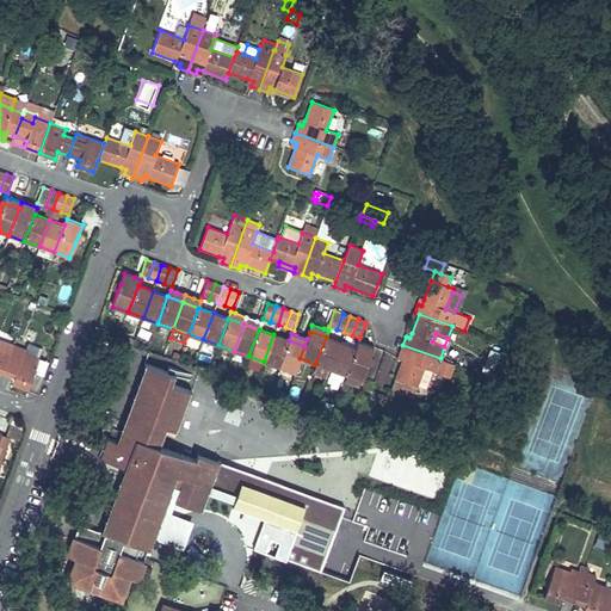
[(273,334),(264,362),(279,366),(289,340),(273,334)]
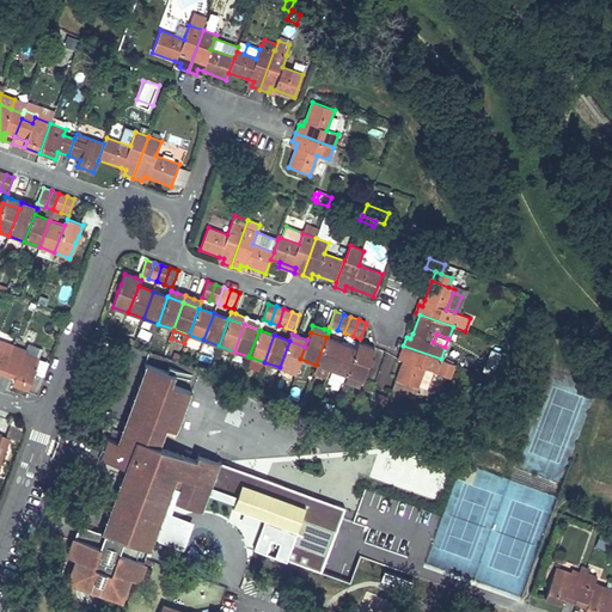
[(326,337),(316,365),(318,366),(329,369),(331,369),(341,343),(326,337)]
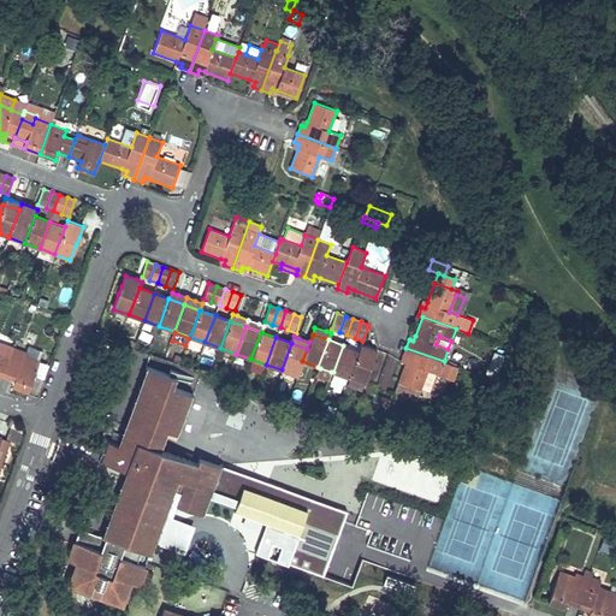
[(0,373),(3,375),(12,348),(0,343),(0,373)]
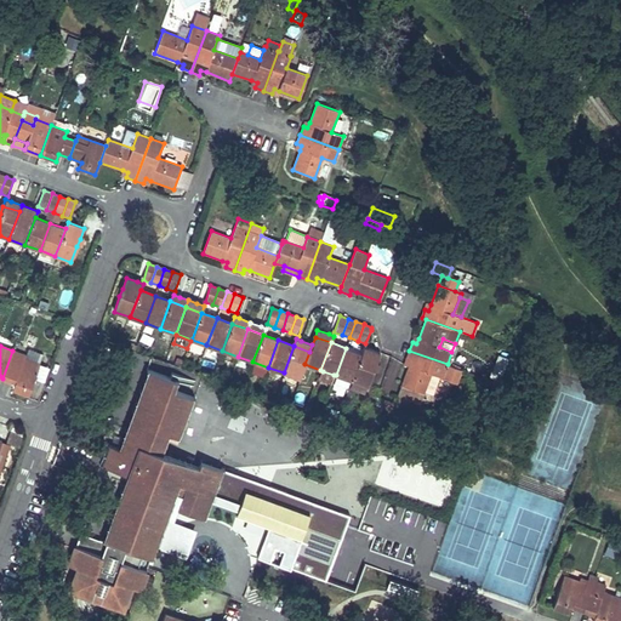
[(294,346),(284,372),(300,379),(305,364),(309,352),(294,346)]
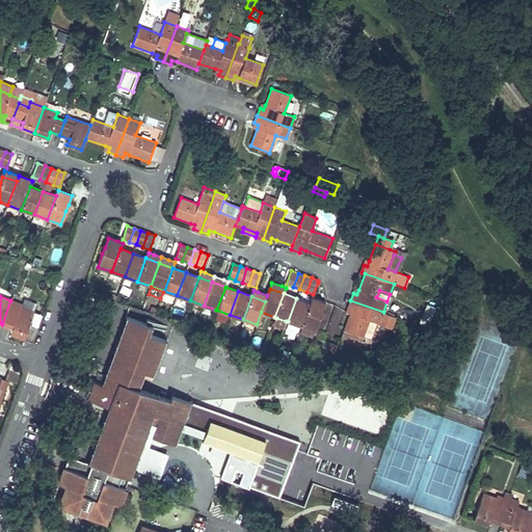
[(310,302),(300,326),(302,326),(315,330),(325,301),(324,301),(312,297),(310,302)]
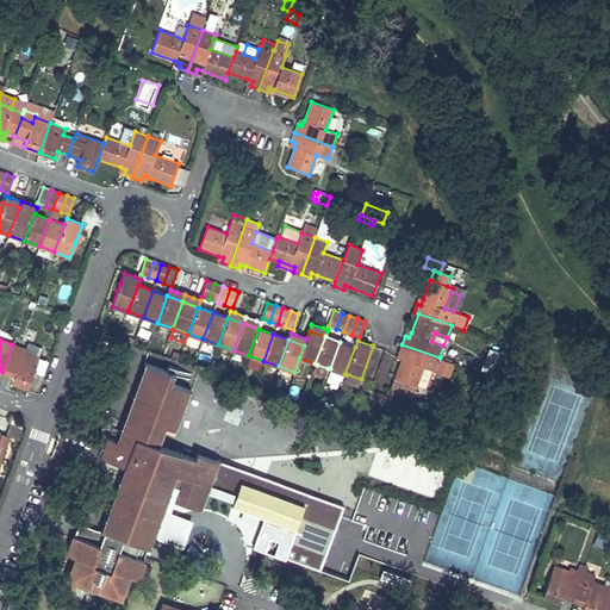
[(24,352),(38,356),(42,348),(27,342),(25,348),(24,352)]
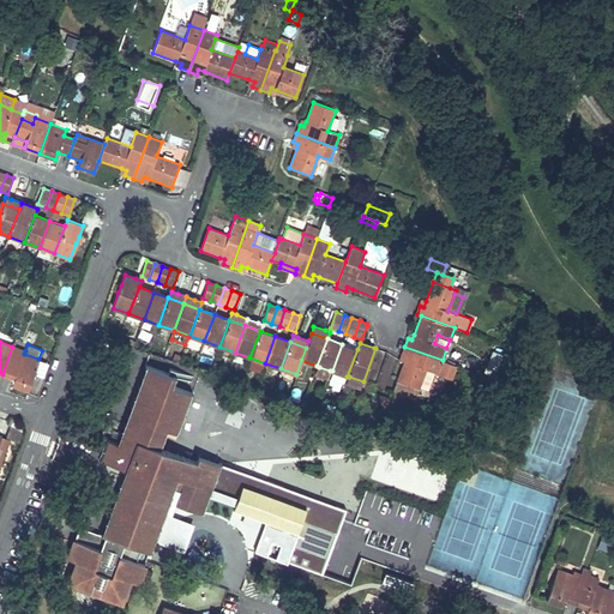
[(342,344),(332,371),(347,377),(357,349),(342,344)]
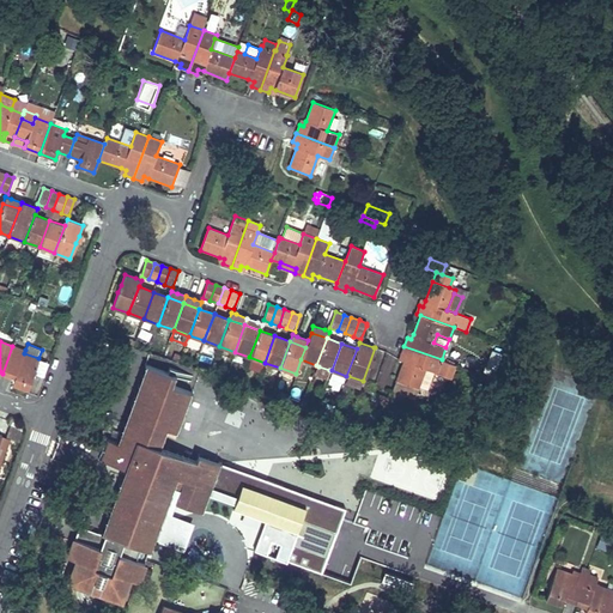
[(25,350),(12,346),(2,374),(14,377),(12,383),(28,389),(35,374),(40,359),(38,358),(24,353),(25,350)]
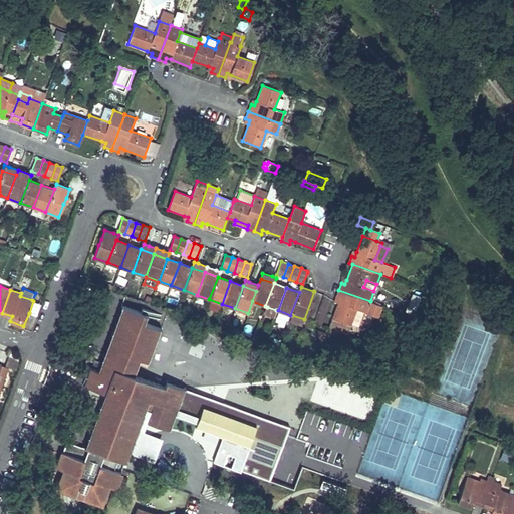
[(370,301),(338,290),(335,298),(339,299),(337,303),(332,319),(350,326),(350,325),(357,309),(364,312),(365,312),(370,301)]
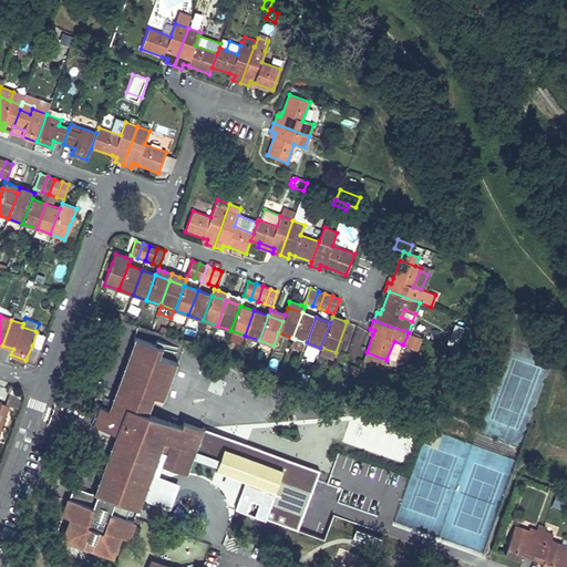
[(450,340),(457,343),(464,328),(455,325),(450,340)]
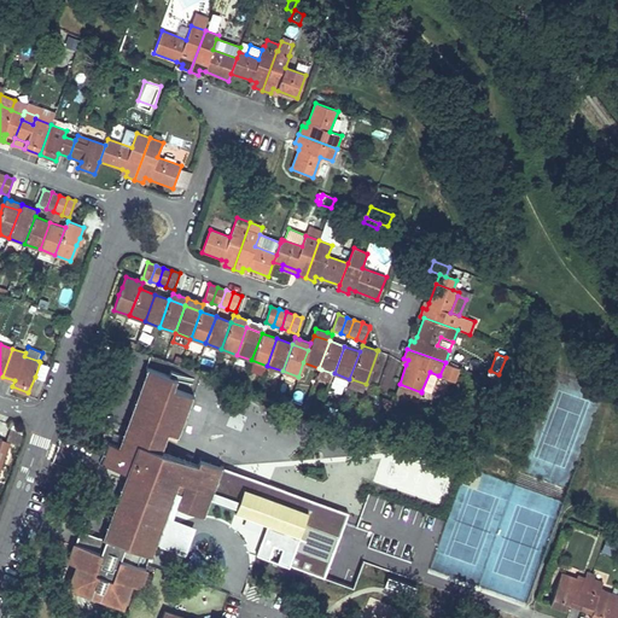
[(48,365),(40,362),(35,377),(44,380),(48,365)]
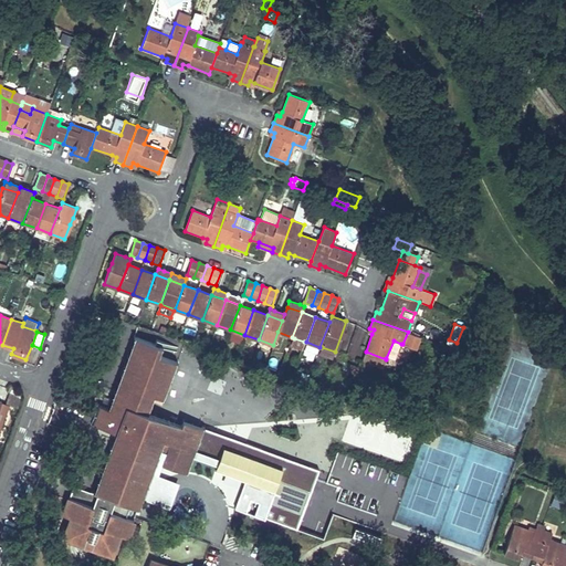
[(117,435),(96,493),(74,485),(63,515),(71,517),(66,531),(71,540),(80,543),(81,541),(96,546),(96,548),(105,553),(114,548),(119,535),(127,537),(137,509),(158,449),(167,452),(163,465),(186,474),(195,451),(167,441),(171,428),(144,419),(146,413),(152,396),(160,399),(174,362),(156,355),(150,353),(155,344),(137,337),(117,394),(132,398),(128,407),(122,404),(118,412),(111,410),(102,407),(94,426),(117,435)]
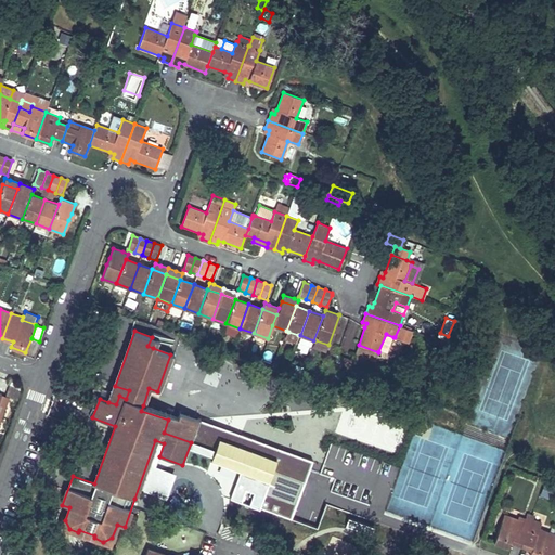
[(298,335),(288,332),(286,339),(296,343),(298,335)]
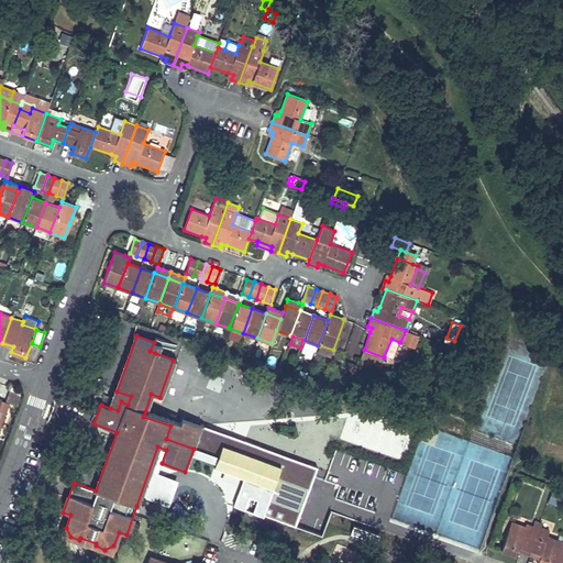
[(392,339),(384,356),(393,360),(399,342),(392,339)]
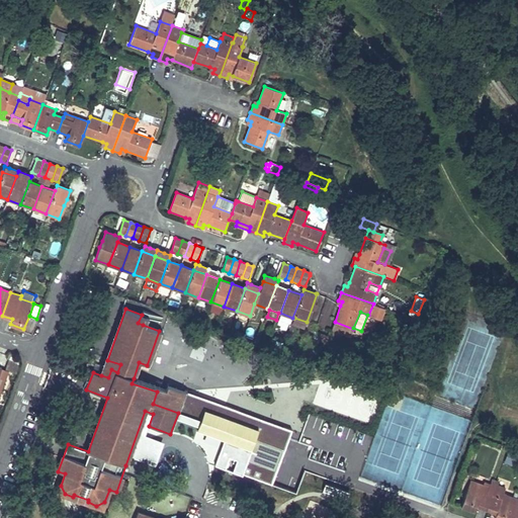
[(307,322),(294,318),(292,324),(304,328),(307,322)]
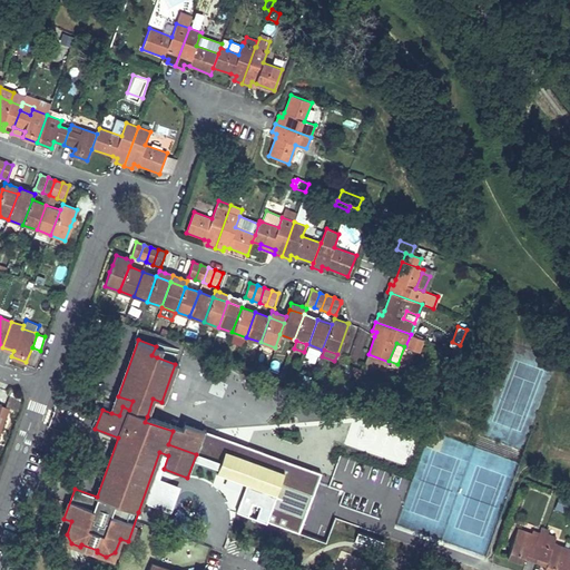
[(372,367),(385,372),(389,362),(369,354),(365,365),(367,365),(372,367)]
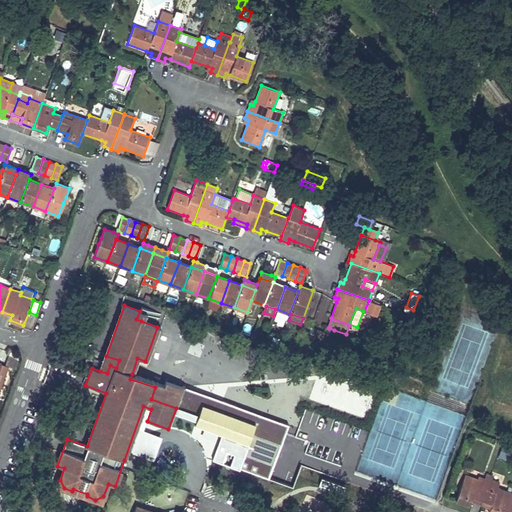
[(314,336),(323,340),(325,333),(316,330),(314,336)]
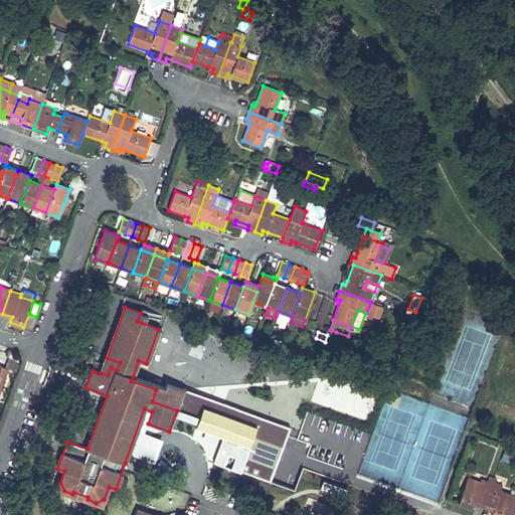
[(6,356),(19,365),(20,363),(19,357),(9,350),(6,356)]
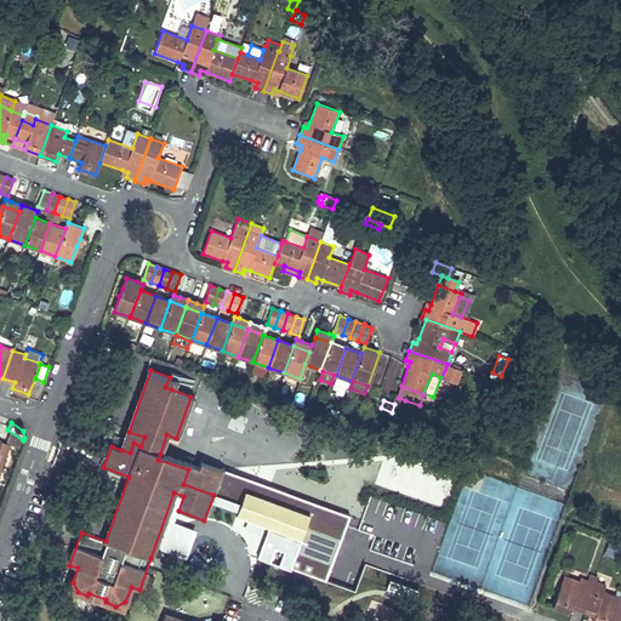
[(129,432),(121,450),(130,453),(134,443),(141,446),(144,437),(129,432)]
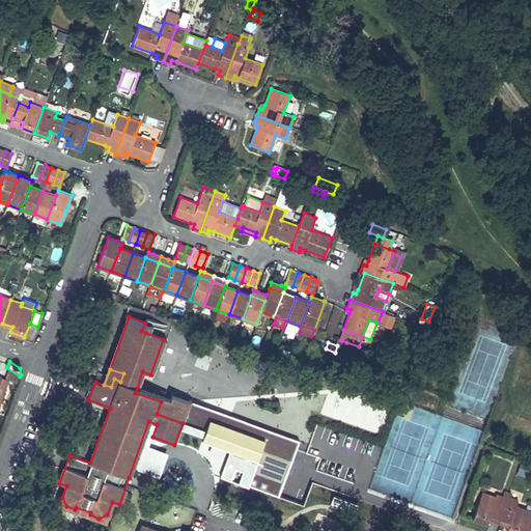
[(0,376),(0,402),(8,381),(0,376)]
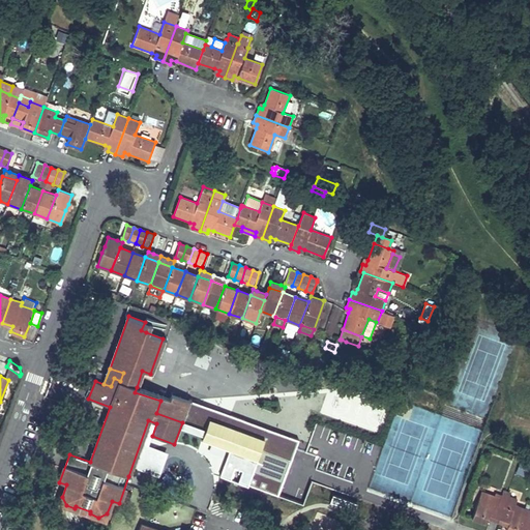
[(156,413),(182,422),(189,401),(172,394),(170,399),(137,387),(135,392),(160,401),(156,413)]
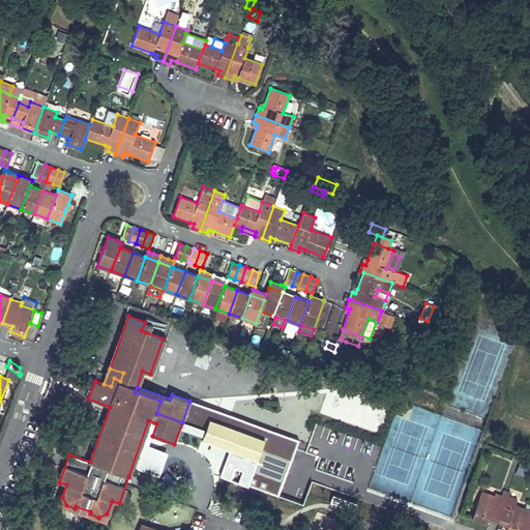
[(134,466),(159,474),(167,451),(142,443),(134,466)]
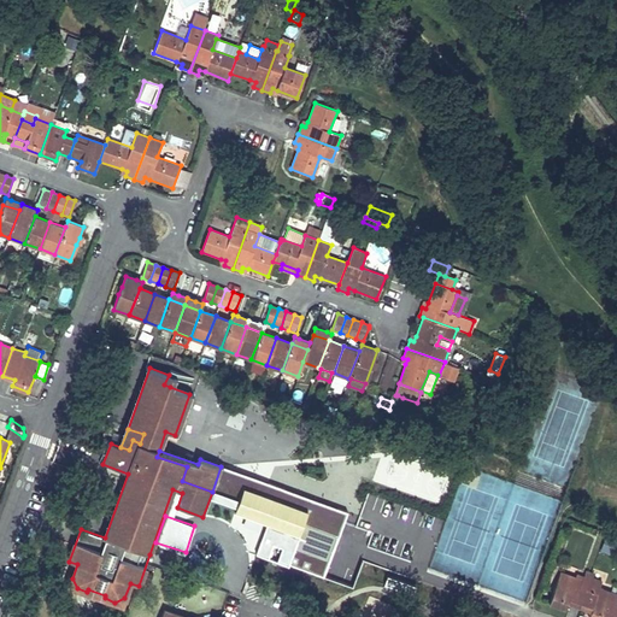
[(611,553),(616,540),(606,536),(601,550),(611,553)]
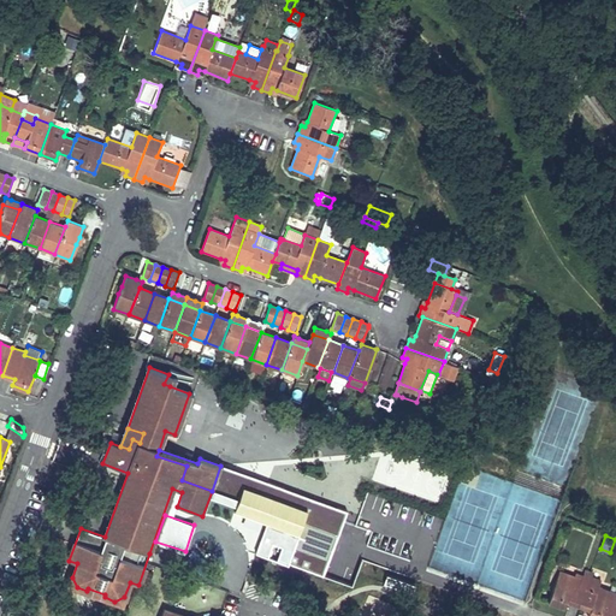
[(579,605),(588,576),(590,573),(585,570),(582,576),(576,574),(575,576),(560,570),(549,602),(564,608),(567,600),(579,605)]
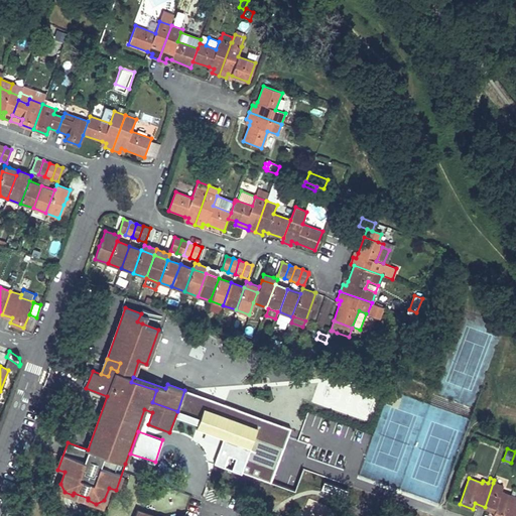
[(338,496),(341,486),(325,482),(321,492),(338,496)]
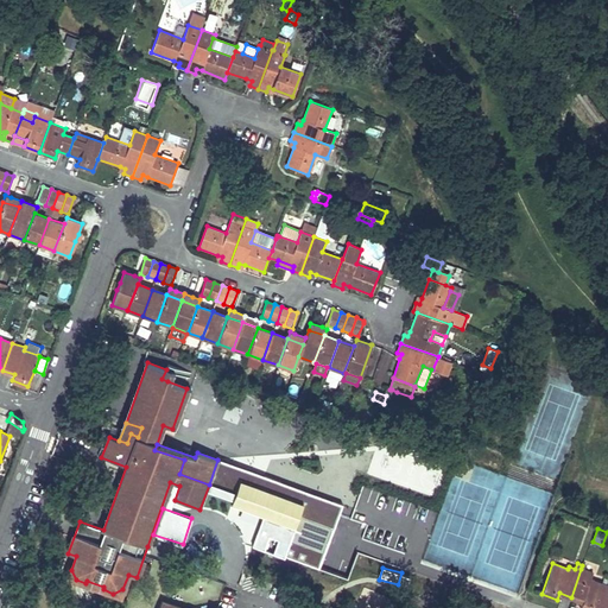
[(580,607),(596,607),(606,584),(590,580),(593,574),(581,569),(571,597),(582,601),(580,607)]
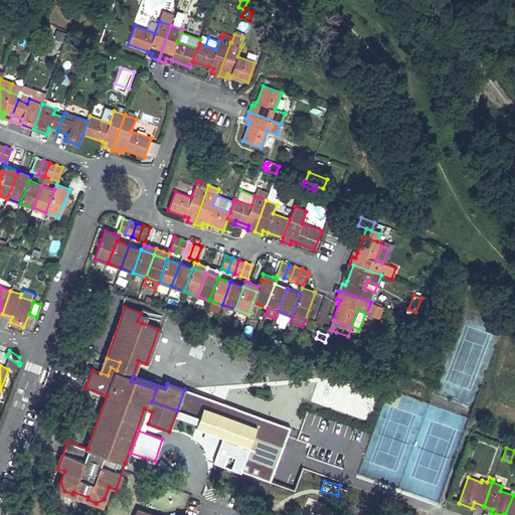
[(514,514),(514,495),(513,495),(505,514),(514,514)]
